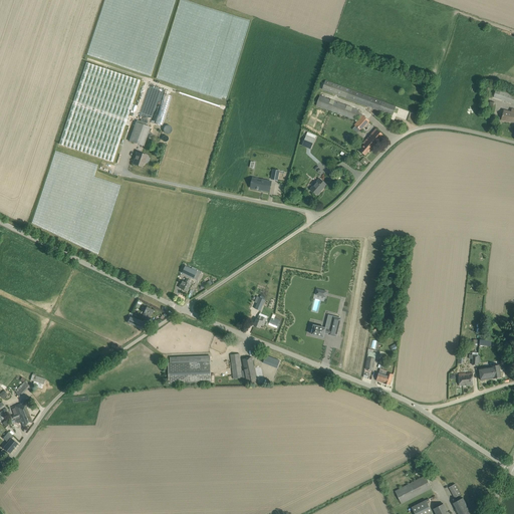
[(144,79),(87,61),(59,143),(115,162),(144,79)]
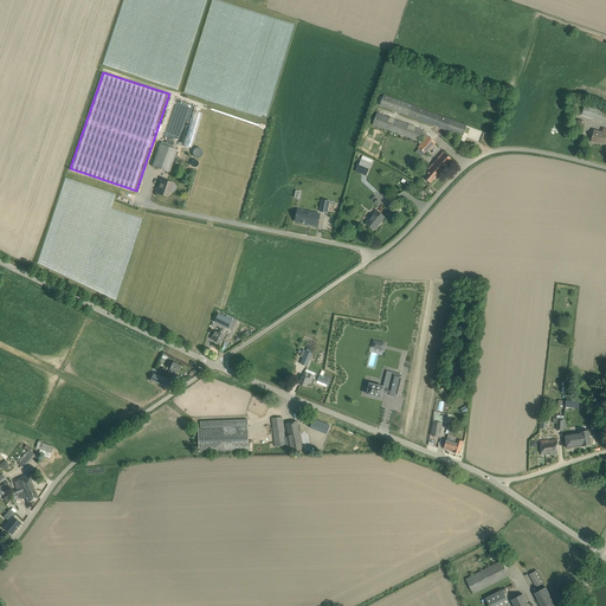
[(380,105),(447,130),(463,136),(466,126),(451,120),(384,95),(380,105)]
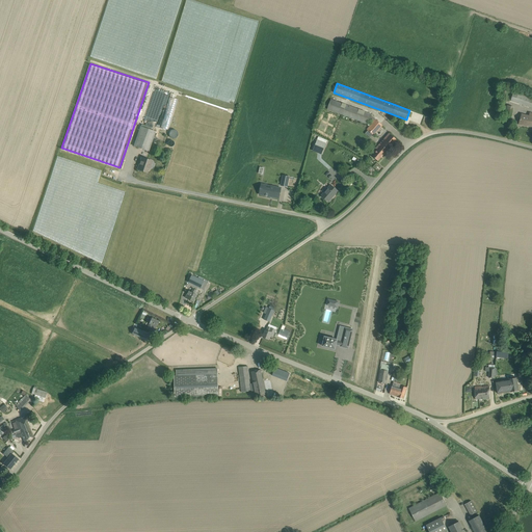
[(531,99),(526,97),(527,92),(514,89),(510,101),(531,107),(531,99)]
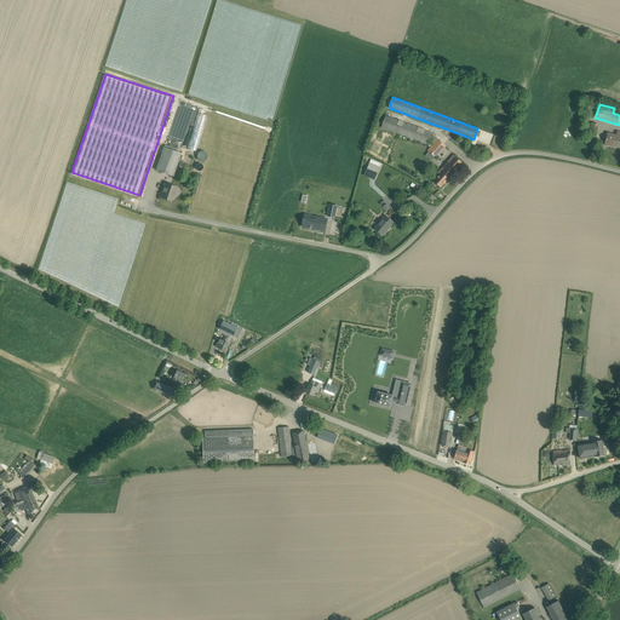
[(196,151),(205,115),(196,113),(188,150),(196,151)]
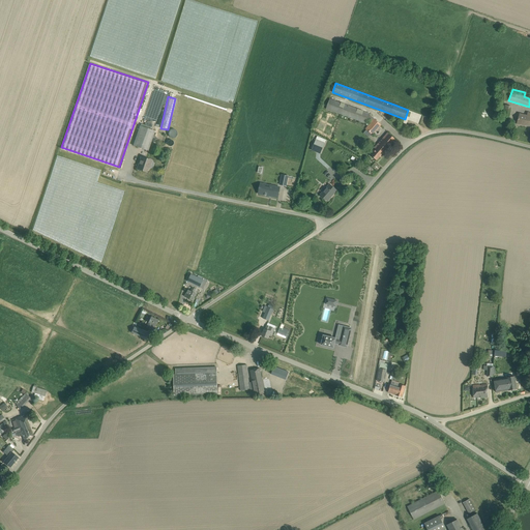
[(365,129),(373,135),(381,125),(370,115),(370,114),(330,99),(326,109),(366,123),(367,120),(372,123),(365,129)]
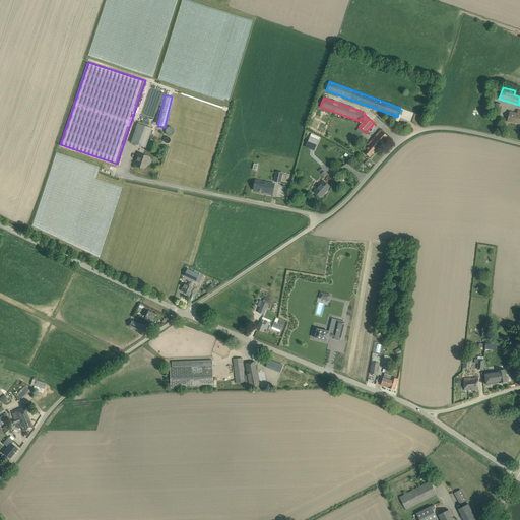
[(489,114),(499,116),(502,105),(492,102),(489,114)]
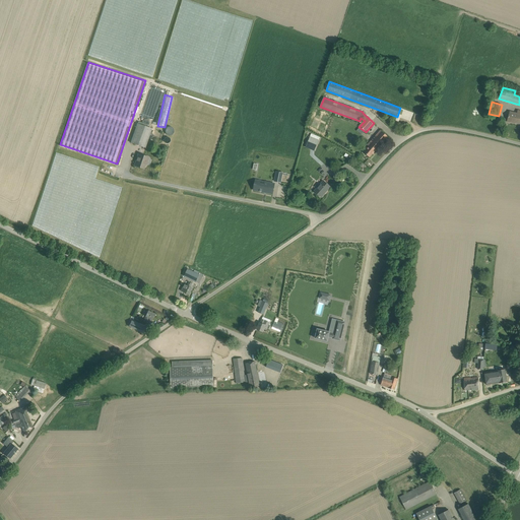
[(508,122),(513,123),(513,122),(519,124),(519,121),(519,112),(517,111),(516,115),(510,113),(509,117),(508,122)]
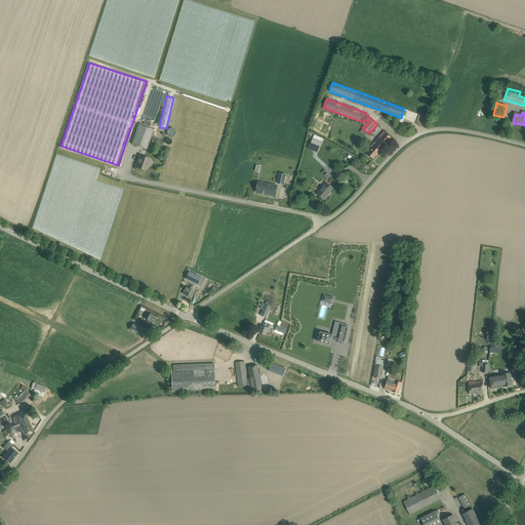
[(132,145),(147,150),(153,130),(138,125),(132,145)]
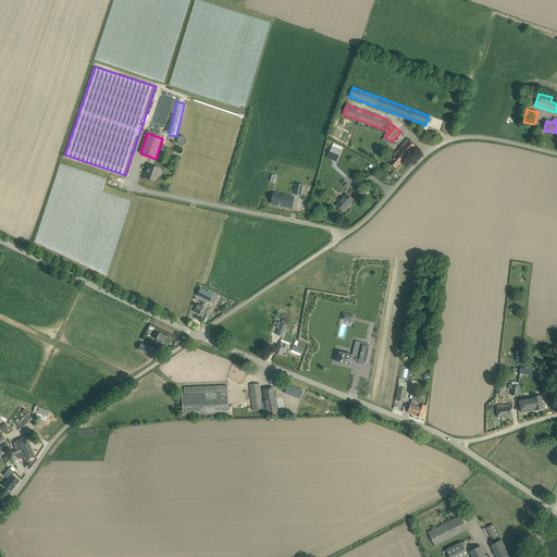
[(177,139),(176,140),(177,141),(177,143),(177,144),(178,144),(180,145),(181,145),(182,145),(183,145),(184,145),(185,144),(186,143),(186,141),(186,140),(186,139),(186,138),(185,137),(184,136),(183,136),(182,136),(181,136),(180,136),(178,137),(177,137),(177,138),(177,139)]
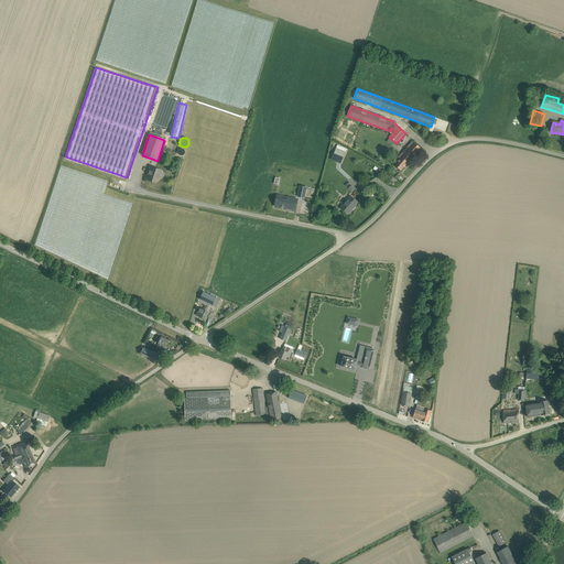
[(398,158),(400,160),(394,165),(397,167),(401,171),(421,148),(416,144),(413,141),(398,158)]
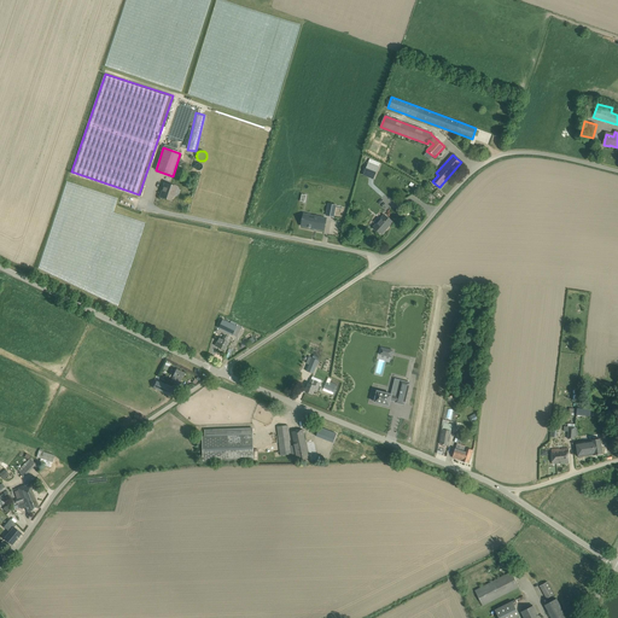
[(369,163),(363,175),(374,180),(379,167),(369,163)]
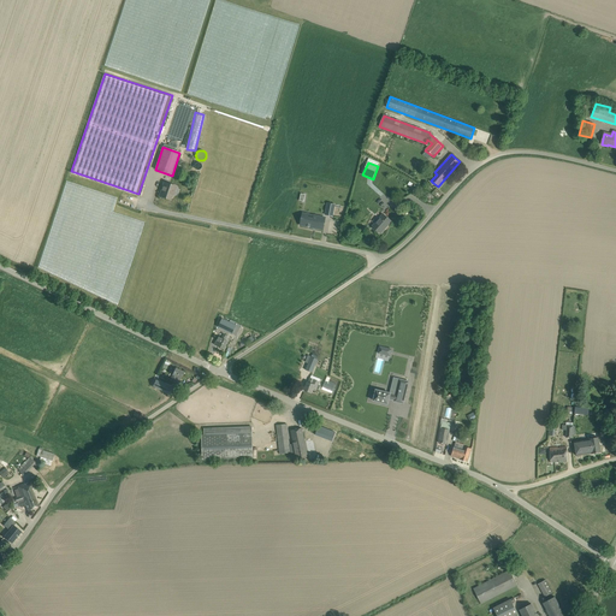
[(176,179),(184,181),(187,170),(181,170),(177,169),(176,179)]
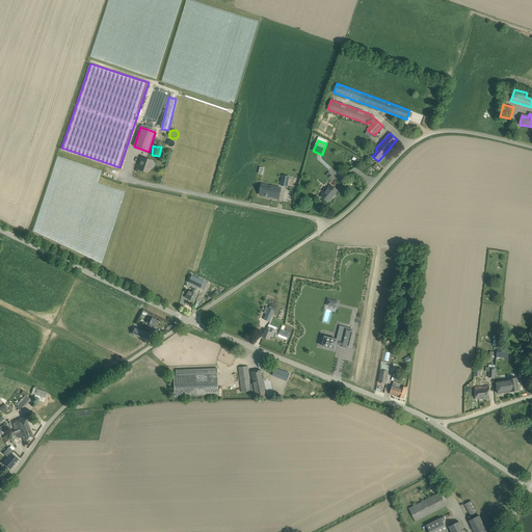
[(139,169),(148,173),(150,166),(151,166),(152,161),(141,158),(140,161),(141,162),(139,169)]
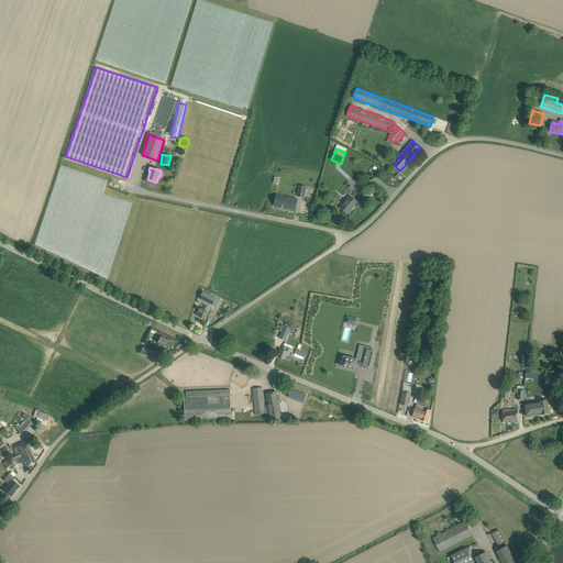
[(340,207),(348,213),(357,202),(351,196),(340,207)]
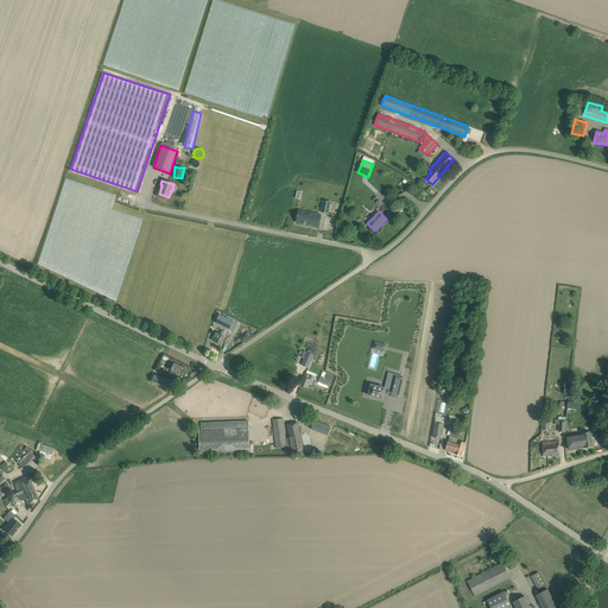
[(298,214),(297,222),(311,225),(311,226),(318,227),(321,216),(310,215),(310,216),(298,214)]
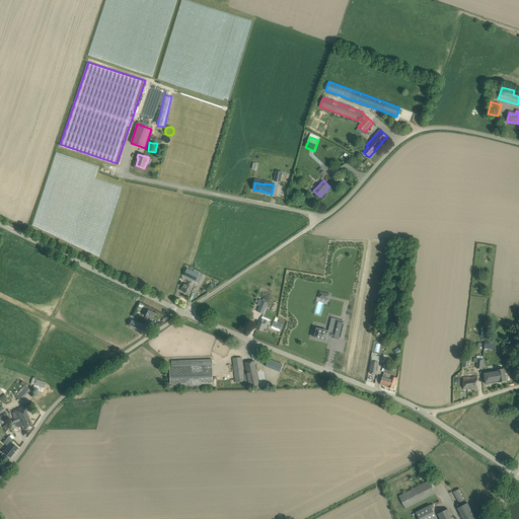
[(184,276),(196,281),(199,274),(188,269),(184,276)]
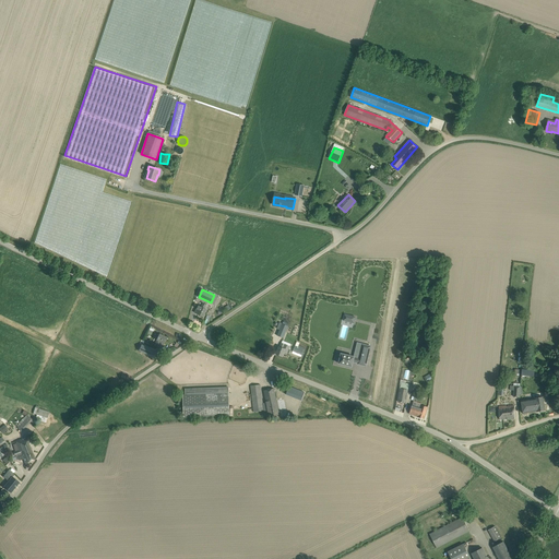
[(204,309),(206,305),(203,304),(202,307),(199,306),(195,313),(204,317),(207,310),(204,309)]
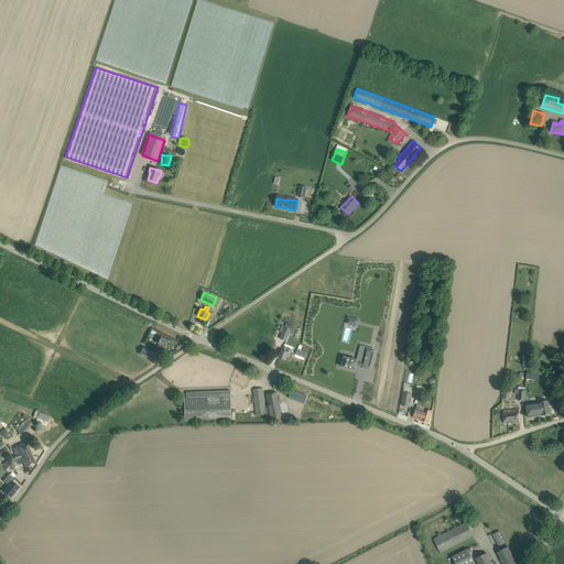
[(280,339),(285,342),(292,326),(285,324),(284,327),(282,326),(280,333),(282,334),(280,339)]
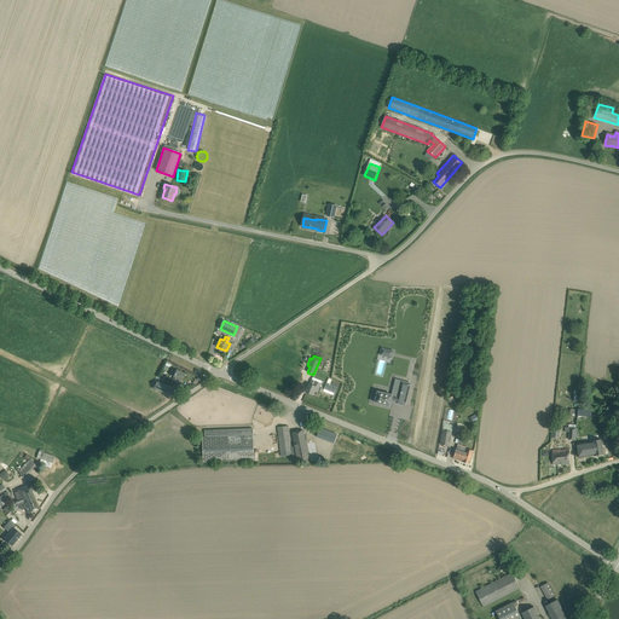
[(177,370),(172,381),(175,382),(177,379),(181,381),(185,374),(177,370)]
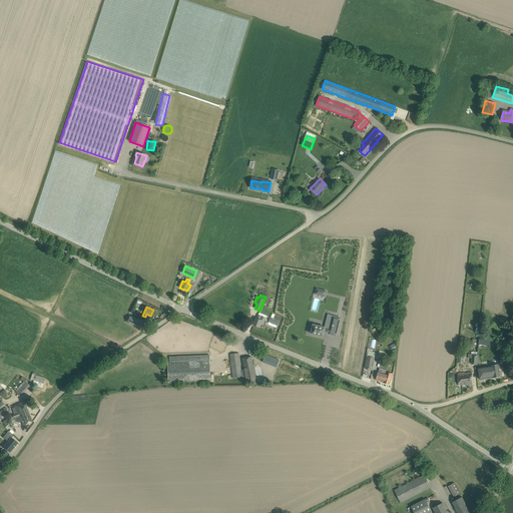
[(291,313),(288,326),(304,330),(306,322),(298,320),(300,314),(291,313)]
